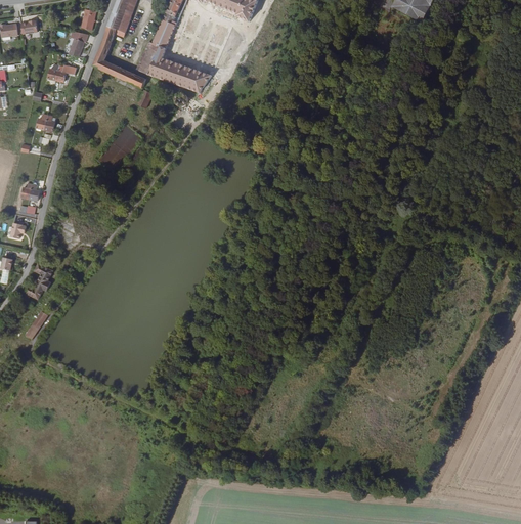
[(129,0),(116,0),(91,67),(142,89),(146,79),(104,60),(114,33),(122,36),(131,13),(125,11),(129,0)]
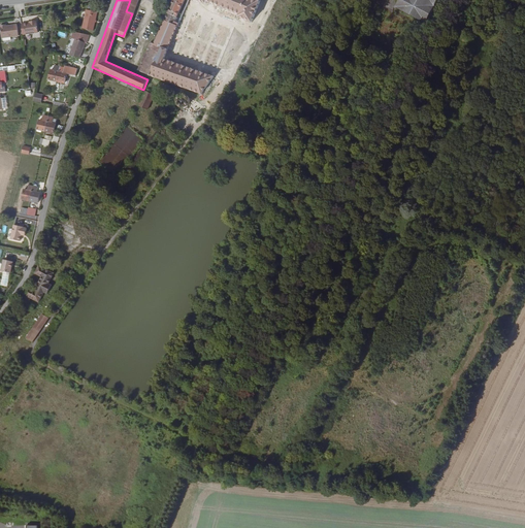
[(136,0),(130,0),(126,11),(132,13),(136,0)]
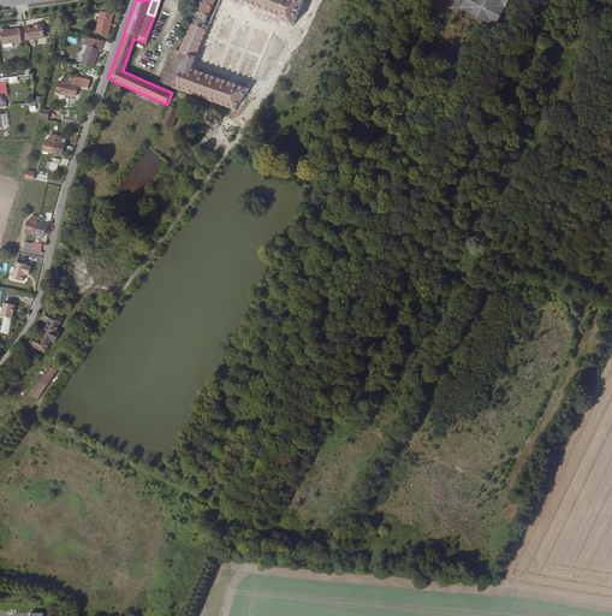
[(198,5),(190,24),(202,29),(214,0),(192,0),(194,3),(198,5)]
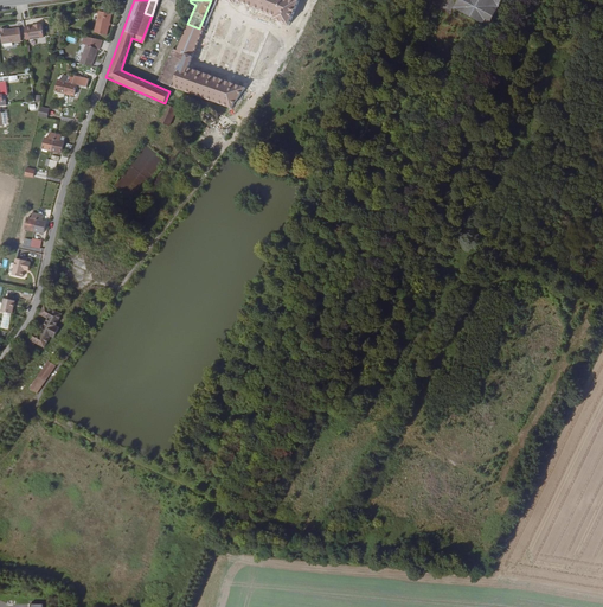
[(231,0),(233,0),(241,4),(275,16),(273,19),(275,20),(289,25),(299,1),(294,0),(222,0),(231,4),(231,0)]
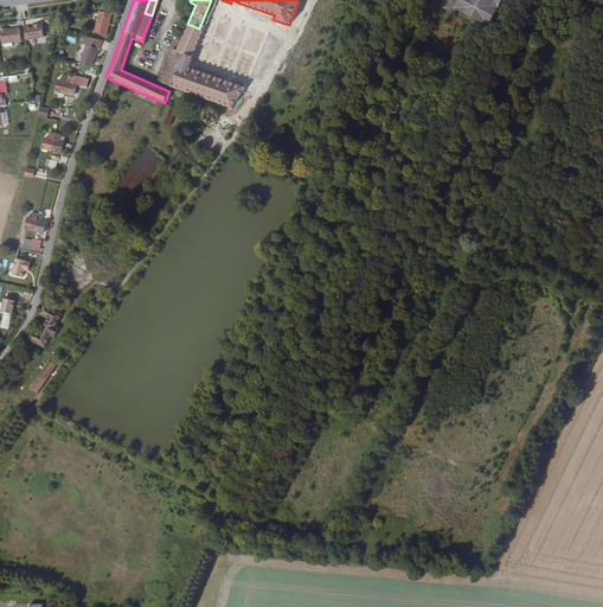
[(498,0),(456,0),(451,8),(486,25),(498,0)]
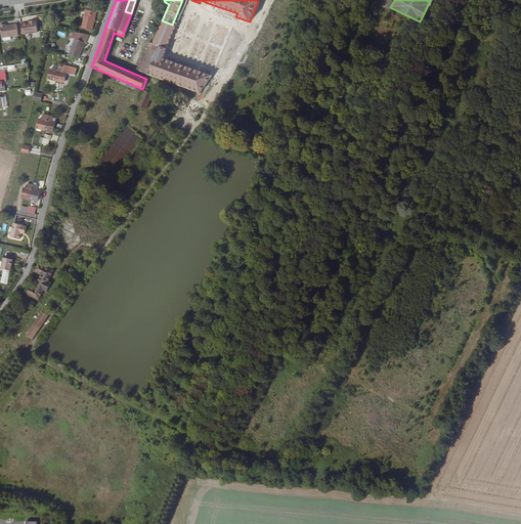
[(95,12),(84,9),(80,28),(91,30),(95,12)]
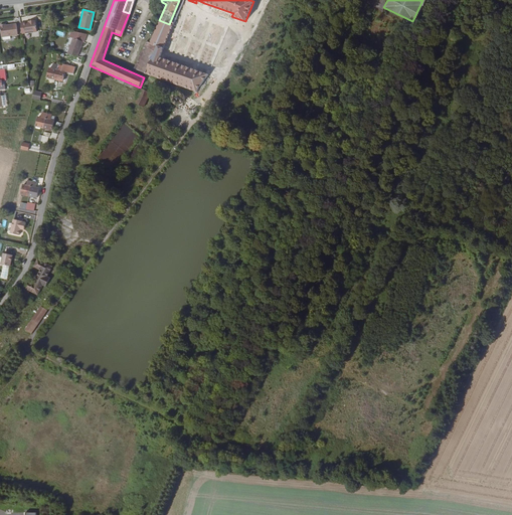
[(188,30),(192,20),(184,17),(181,26),(171,22),(167,34),(179,38),(177,44),(185,47),(191,31),(188,30)]
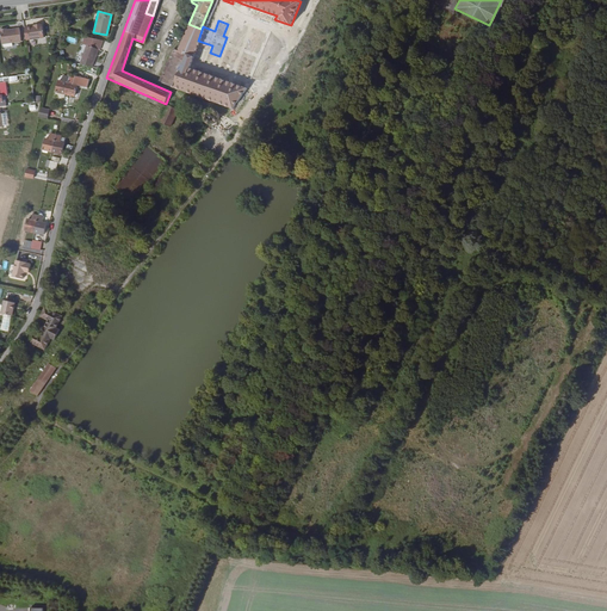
[(43,37),(41,23),(33,24),(35,25),(23,26),(25,39),(43,37)]
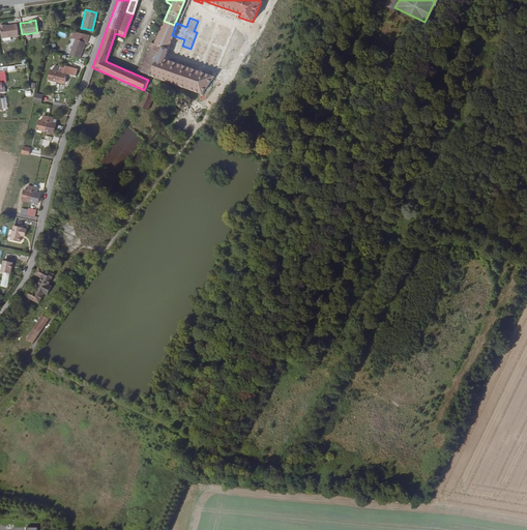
[(163,47),(174,25),(164,21),(154,43),(163,47)]
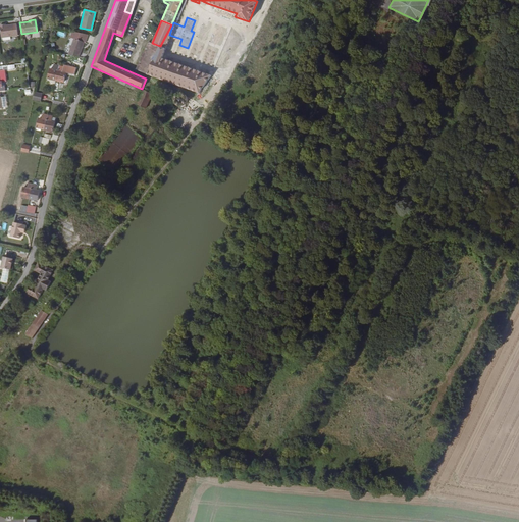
[(17,35),(16,23),(5,24),(4,23),(0,24),(0,31),(1,37),(2,37),(10,36),(17,35)]
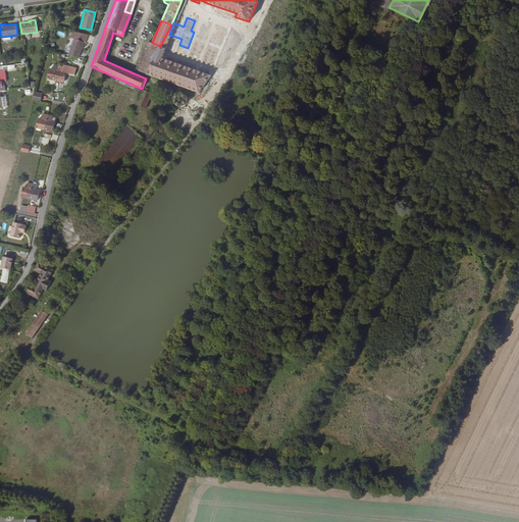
[(82,41),(71,38),(67,54),(78,56),(82,41)]
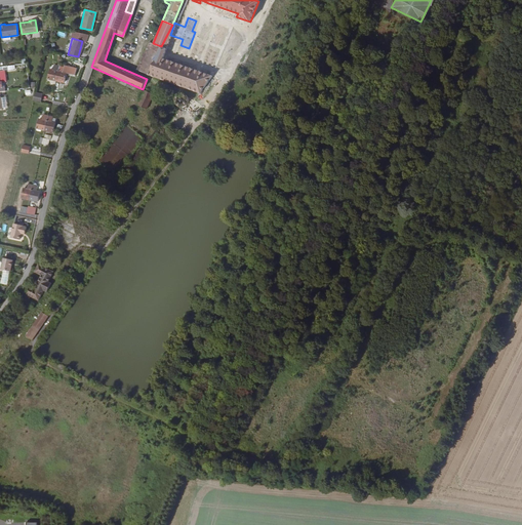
[(137,71),(148,75),(157,56),(161,46),(153,43),(150,42),(137,71)]
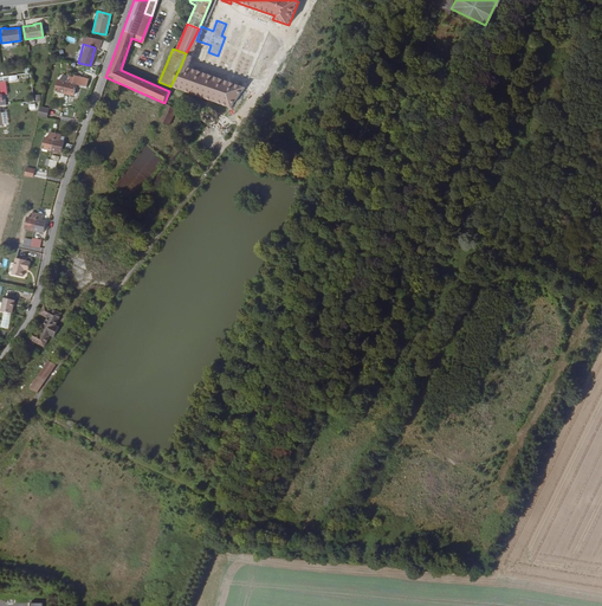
[(209,75),(181,65),(170,86),(204,100),(215,104),(230,110),(231,108),(245,88),(209,75)]
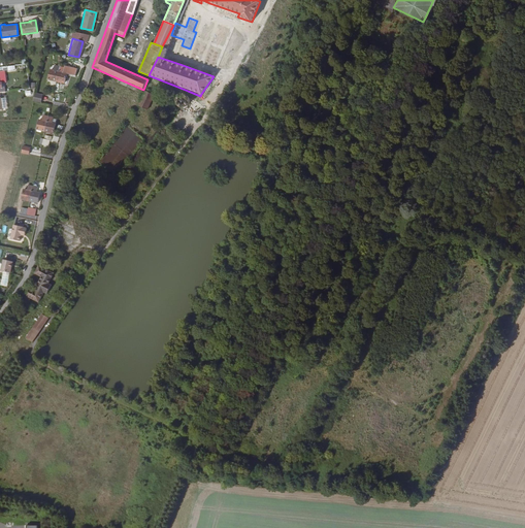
[(46,79),(56,81),(59,65),(56,64),(54,70),(48,68),(46,79)]
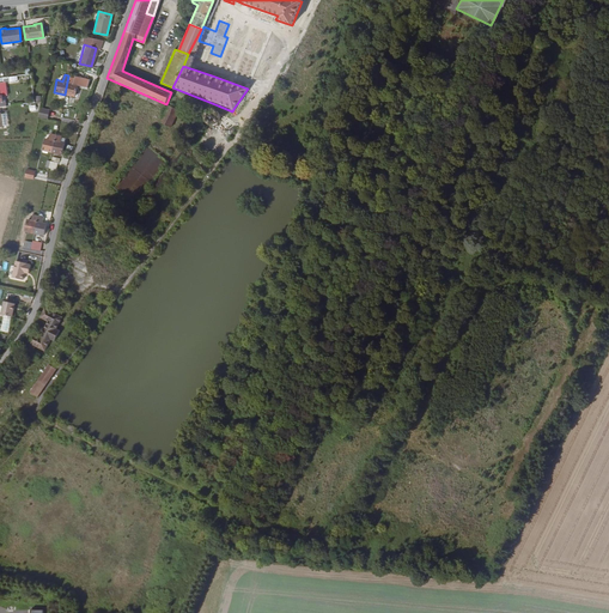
[(68,76),(65,95),(74,97),(78,85),(73,84),(74,78),(68,76)]
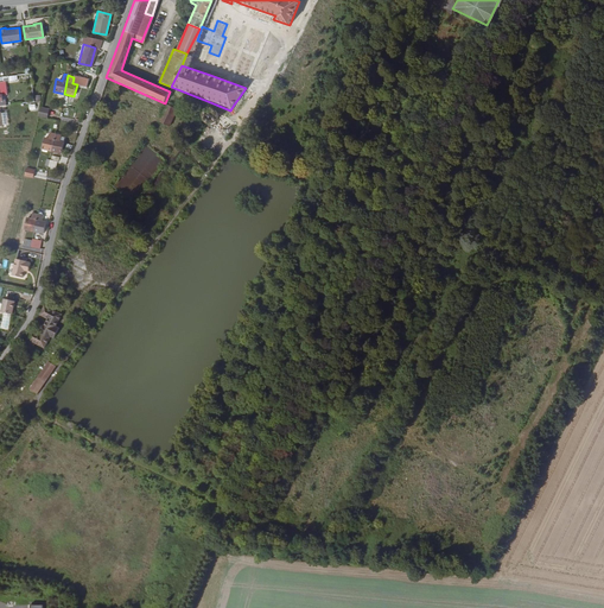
[(177,109),(165,103),(157,120),(170,126),(177,109)]
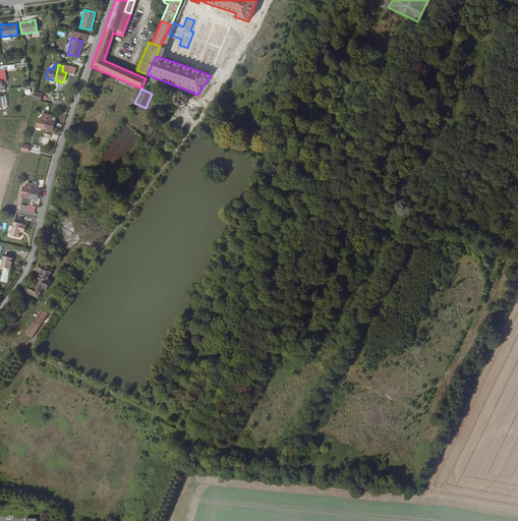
[(186,98),(184,96),(181,95),(178,95),(175,97),(174,99),(174,101),(174,104),(175,105),(177,107),(180,107),(183,107),(185,105),(186,103),(186,100),(186,98)]
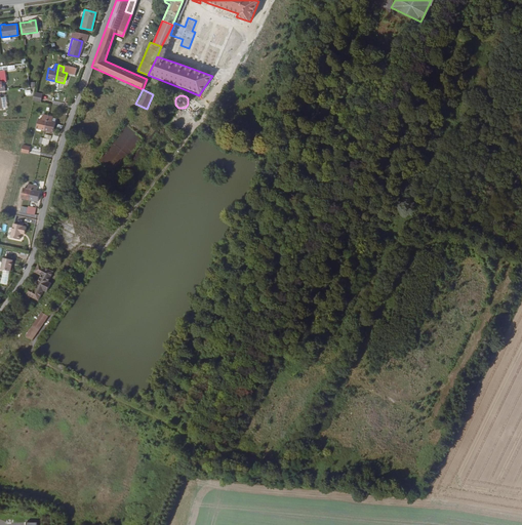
[(34,129),(44,131),(47,116),(43,115),(42,120),(37,119),(34,129)]
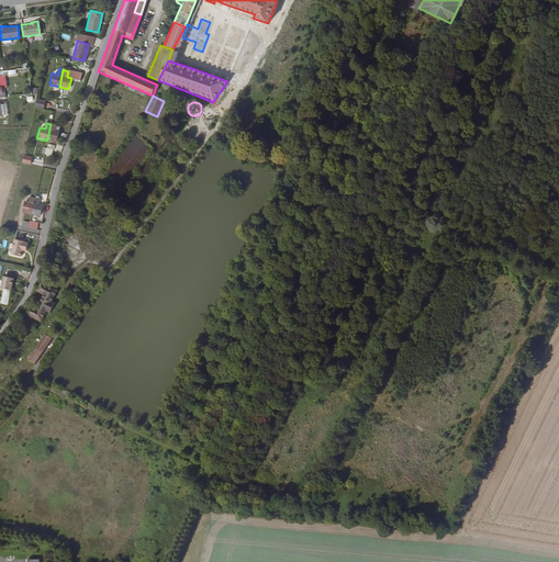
[(57,125),(51,124),(47,141),(56,143),(58,132),(55,132),(56,126),(57,125)]
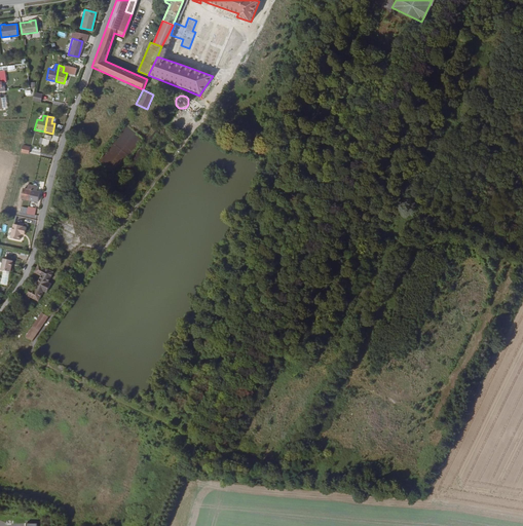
[(30,199),(33,183),(28,182),(27,188),(22,187),(20,197),(30,199)]
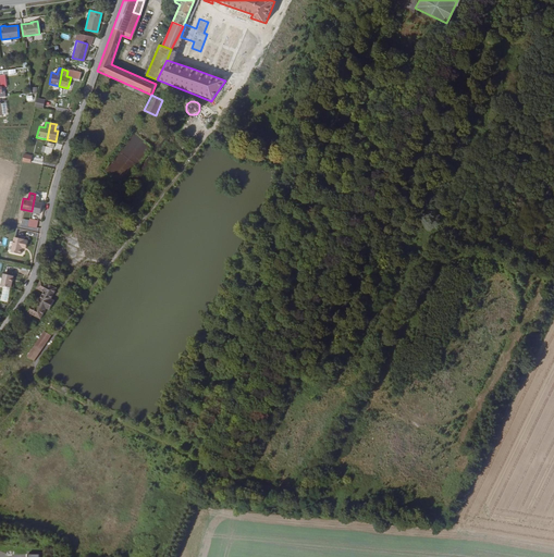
[(35,194),(32,211),(39,212),(41,202),(39,201),(40,195),(35,194)]
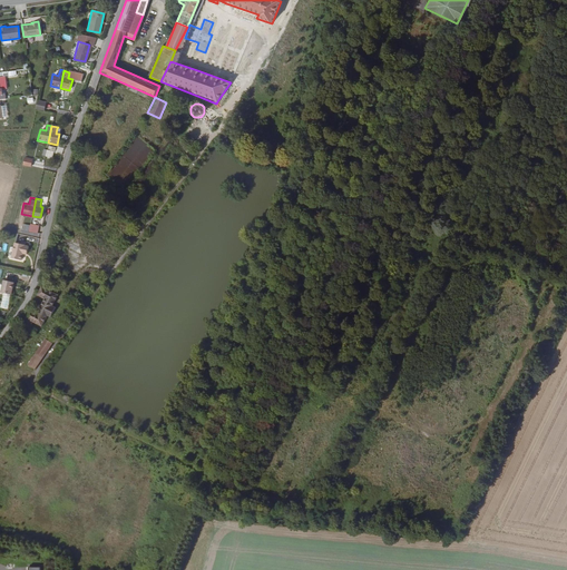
[(39,226),(30,224),(30,226),(29,231),(38,233),(39,226)]
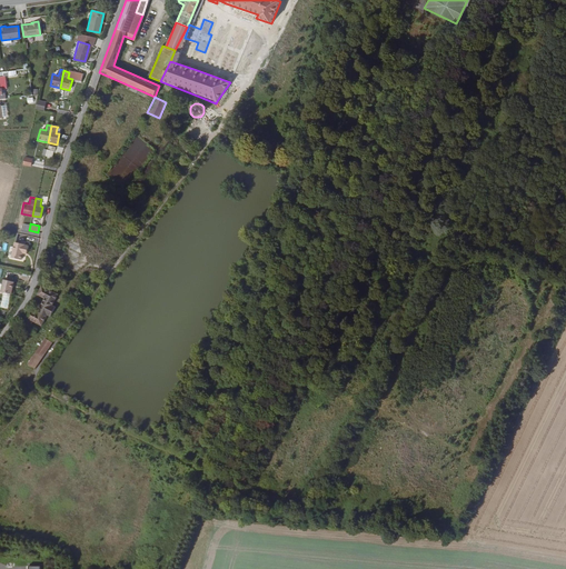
[(96,259),(107,245),(90,238),(81,248),(96,259)]
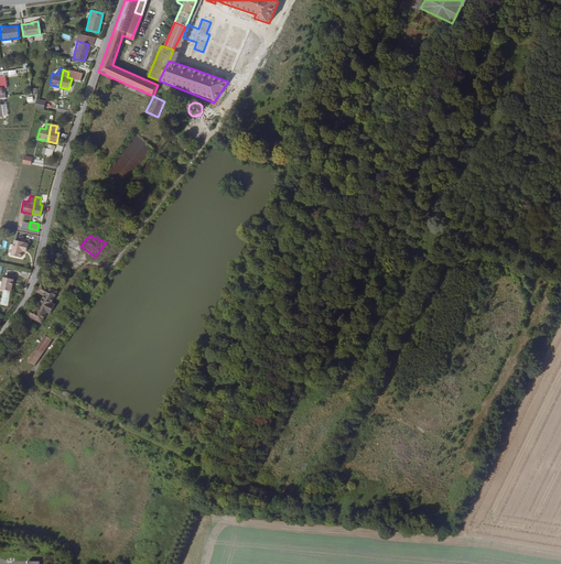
[(29,242),(15,239),(12,255),(22,257),(23,250),(23,248),(28,249),(29,242)]
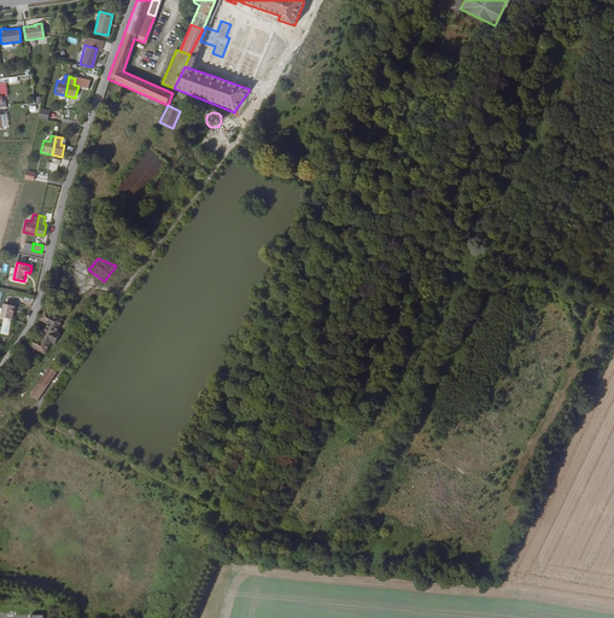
[(13,305),(3,303),(0,316),(11,319),(13,305)]
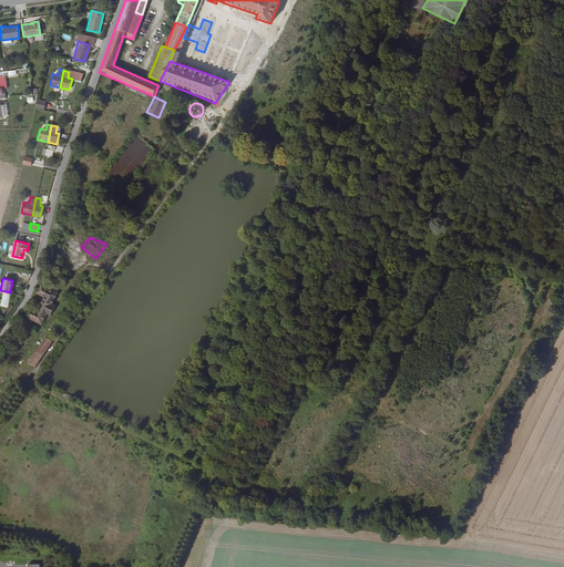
[(57,294),(41,285),(37,292),(44,297),(37,310),(29,307),(18,327),(36,336),(39,328),(28,321),(30,318),(41,323),(47,313),(51,316),(55,307),(51,305),(57,294)]
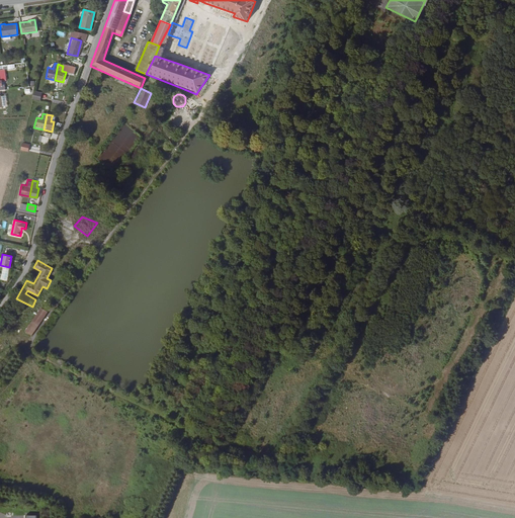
[(48,311),(41,307),(23,332),(29,337),(48,311)]
